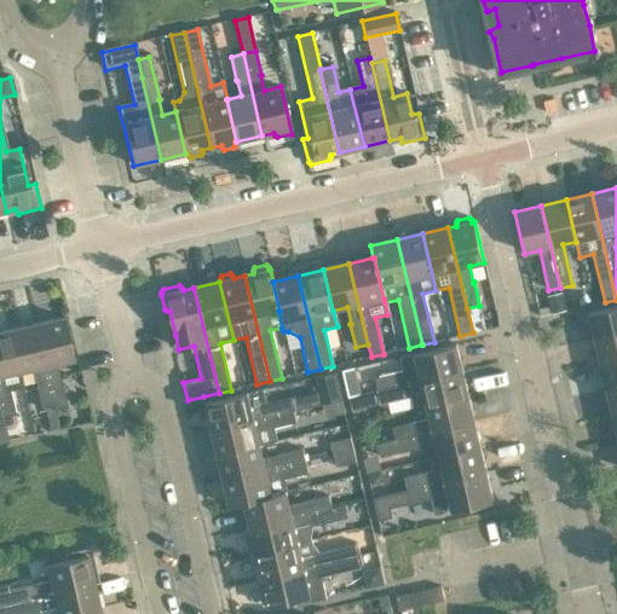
[(561,294),(547,296),(549,307),(551,314),(565,312),(561,294)]
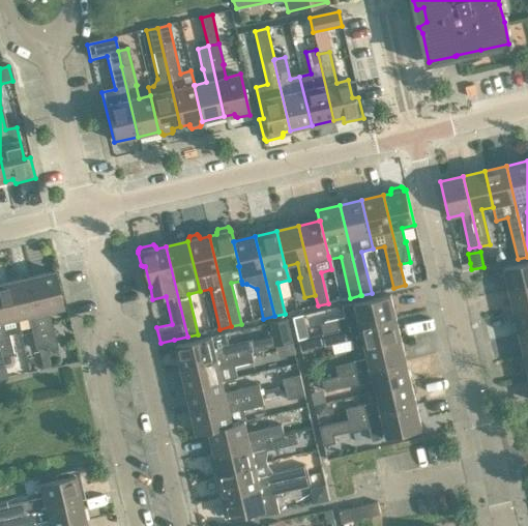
[(527,263),(503,269),(508,291),(527,286),(527,263)]
